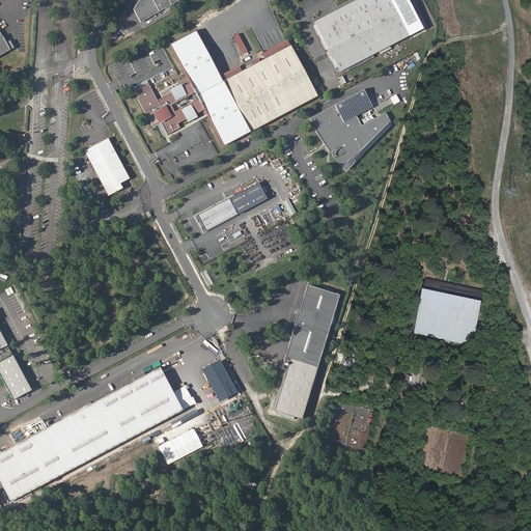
[(141,23),(182,0),(140,0),(139,1),(134,10),(141,23)]
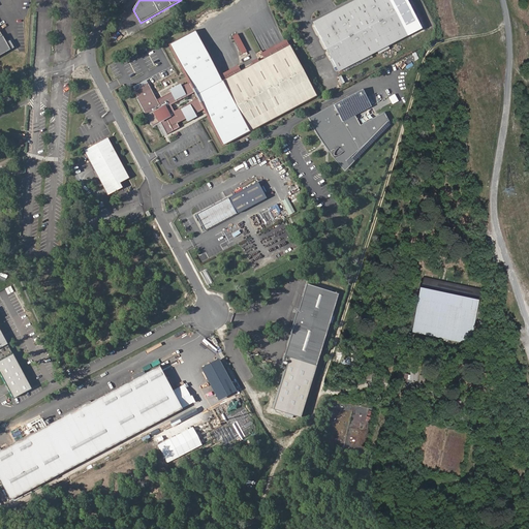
[(355,0),(313,23),(339,72),(408,35),(389,0),(355,0)]
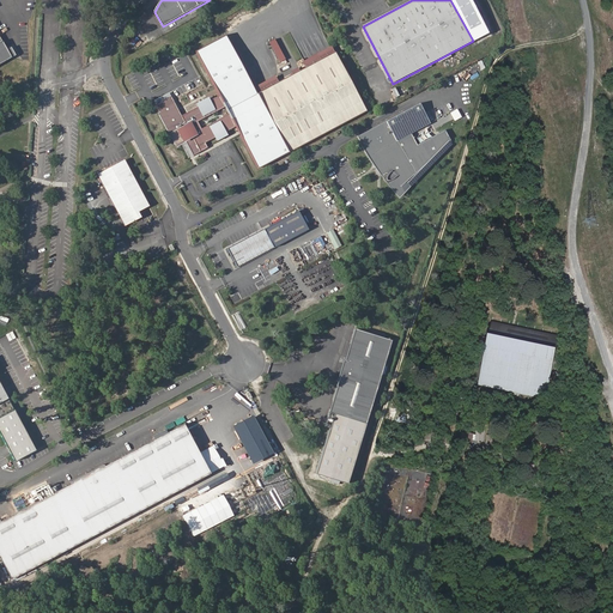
[(277,38),(271,41),(280,61),(286,59),(277,38)]
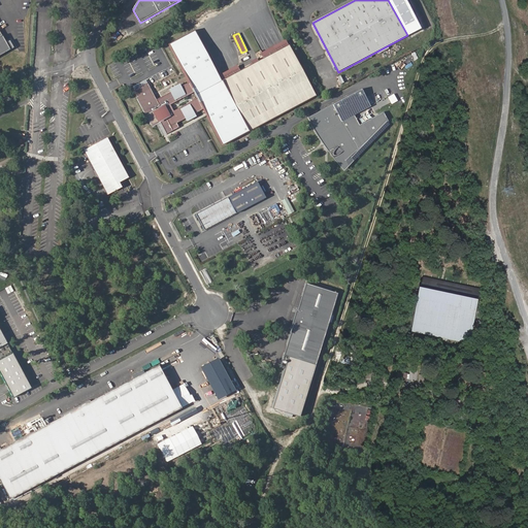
[(290,44),(223,80),(250,132),(317,96),(290,44)]
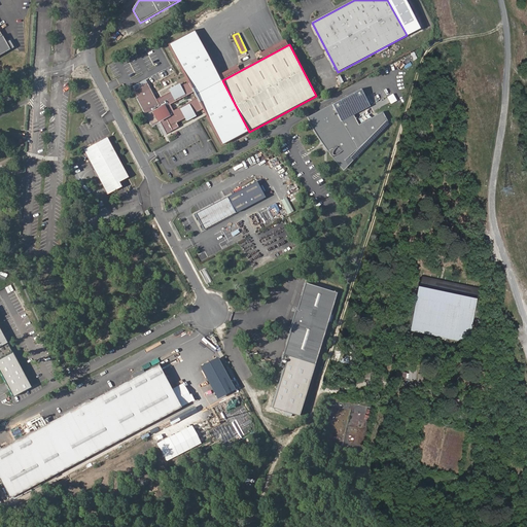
[(171,116),(165,104),(160,107),(147,83),(135,90),(138,97),(136,98),(151,126),(161,121),(167,133),(173,130),(167,117),(171,116)]
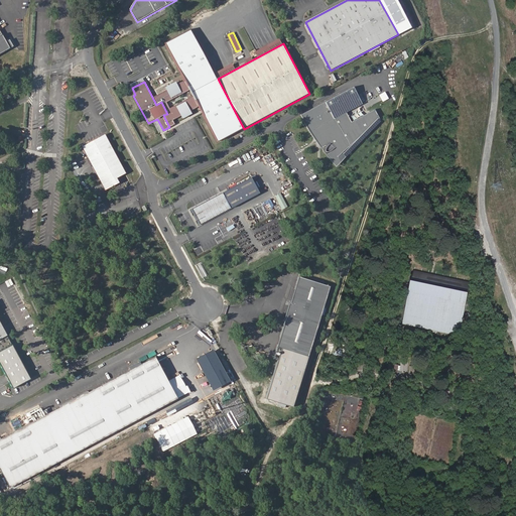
[(329,149),(335,156),(378,117),(372,107),(349,119),(344,110),(360,102),(351,85),(298,113),(308,129),(312,135),(314,133),(316,136),(324,144),(323,147),(321,148),(321,149),(323,150),(325,150),(328,150),(329,149)]
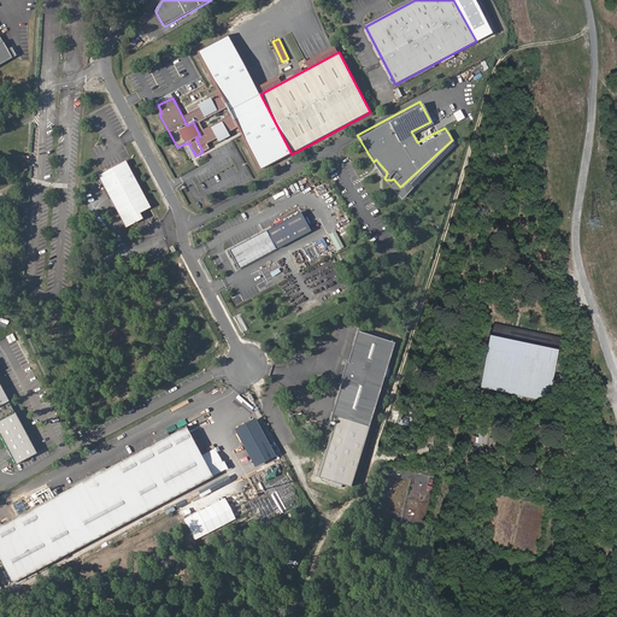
[(147,205),(122,159),(95,174),(123,224),(139,216),(136,211),(147,205)]
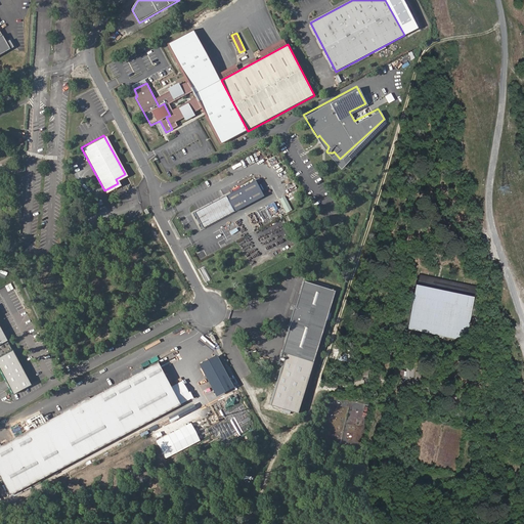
[(250,173),(190,205),(202,227),(262,195),(250,173)]
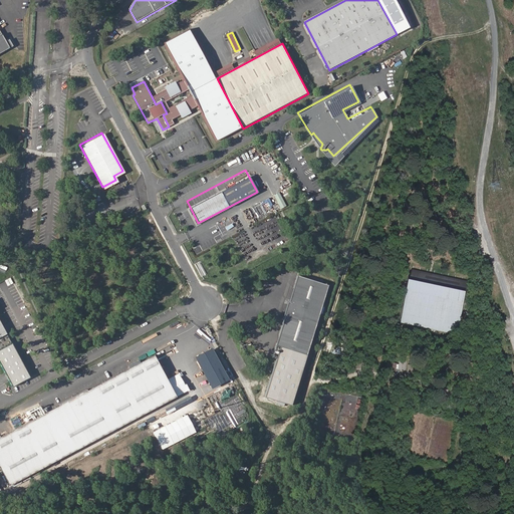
[(280,192),(275,194),(282,208),(287,205),(280,192)]
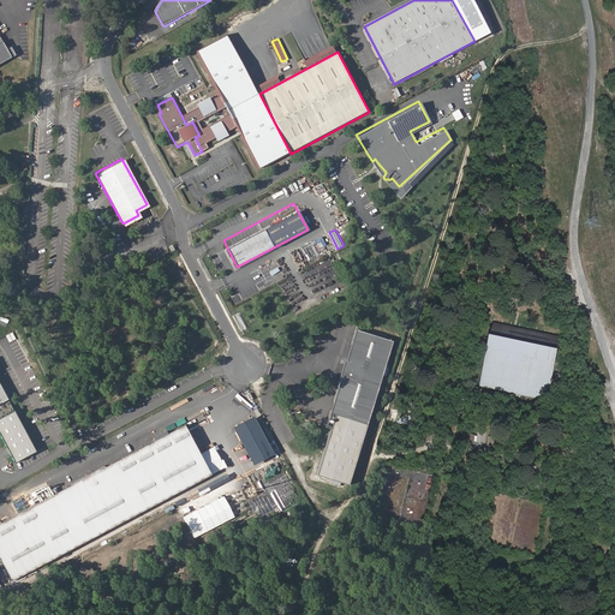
[(346,484),(390,344),(354,333),(345,364),(344,363),(338,381),(340,381),(328,416),(334,418),(316,475),(346,484)]
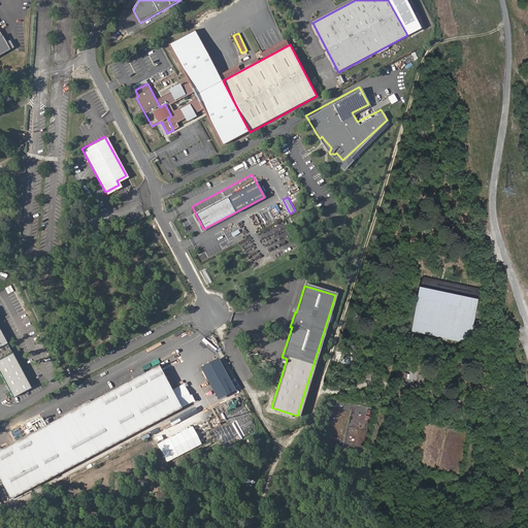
[(413,332),(471,344),(481,300),(424,288),(422,288),(413,332)]
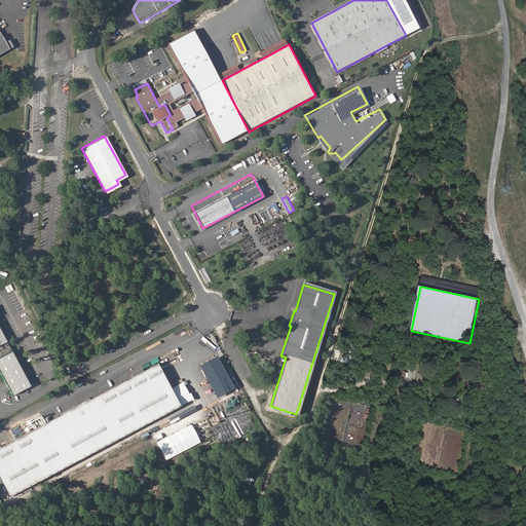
[(0,324),(0,370),(12,393),(32,384),(0,324)]
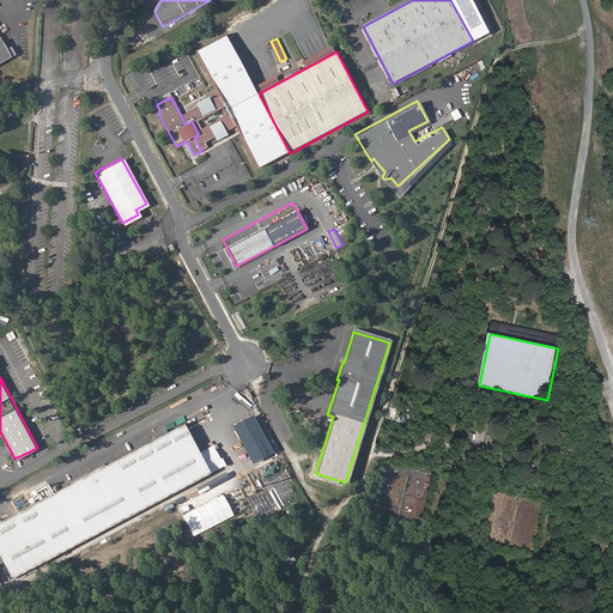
[(74,473),(0,514),(0,566),(5,576),(205,471),(177,420),(90,465),(99,481),(83,490),(74,473)]
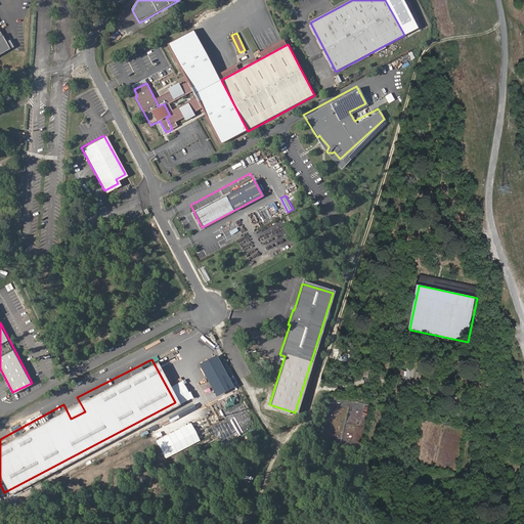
[(223,374),(220,375),(221,379),(229,376),(226,366),(221,368),(223,374)]
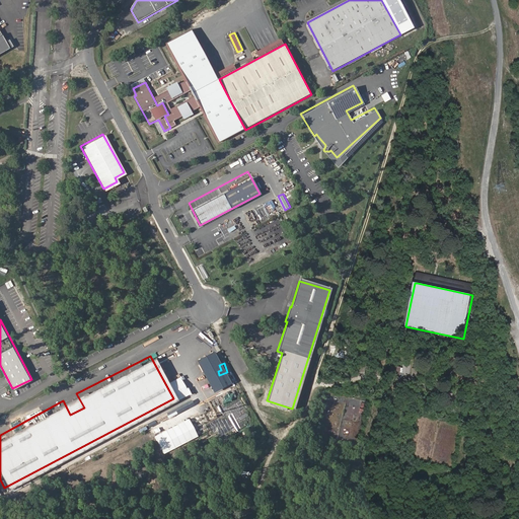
[(412,364),(403,363),(402,377),(411,377),(412,364)]
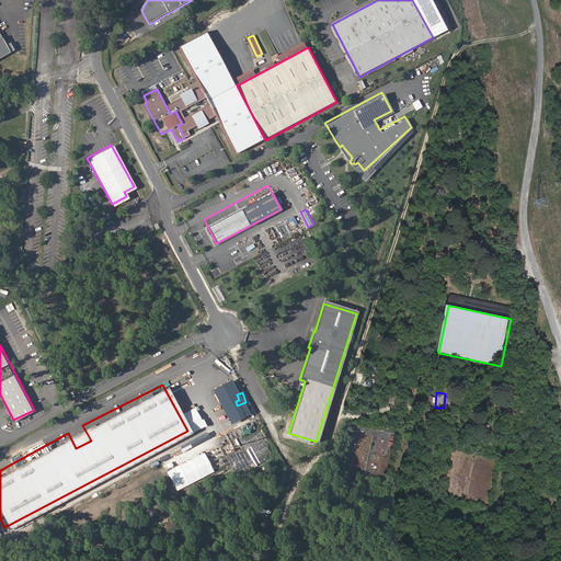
[(423,405),(433,407),(434,396),(424,395),(423,405)]
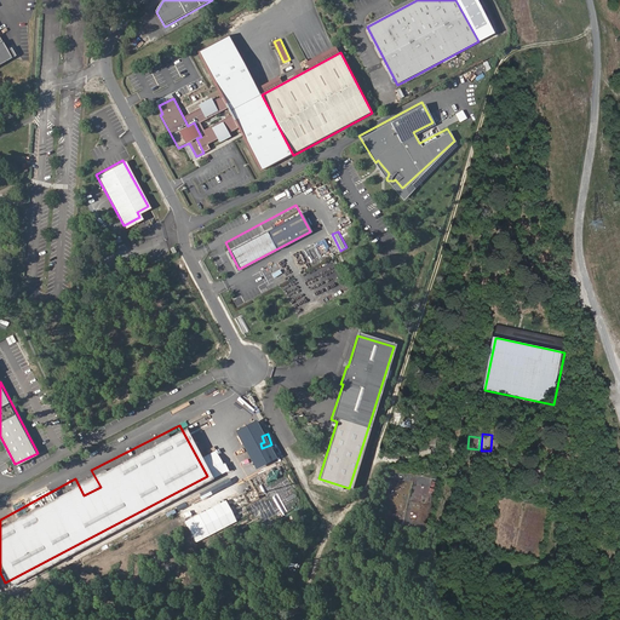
[(505,441),(493,440),(492,449),(504,451),(505,441)]
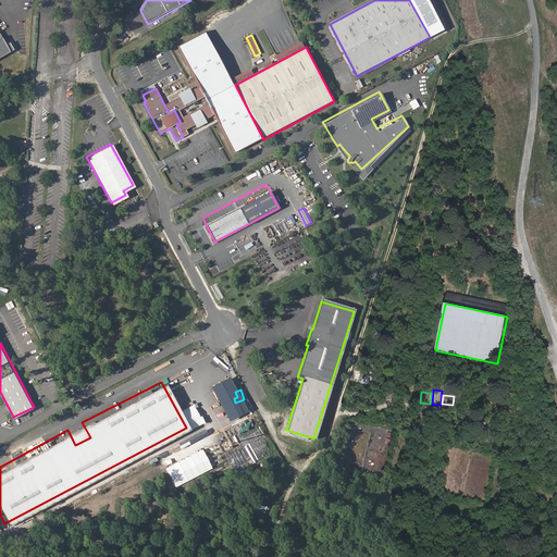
[(205,449),(166,466),(176,485),(213,469),(205,449)]
